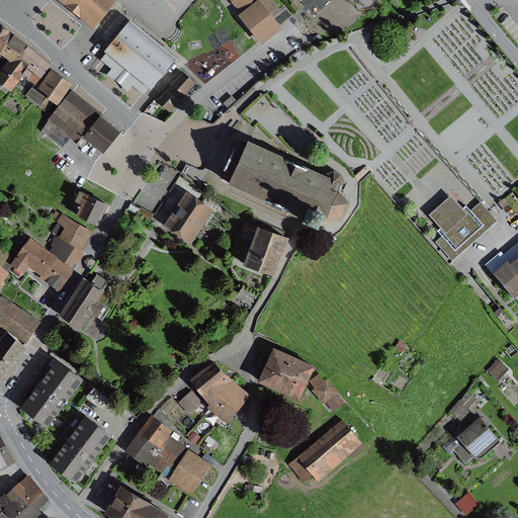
[(52,0),(92,31),(114,4),(109,0),(52,0)]
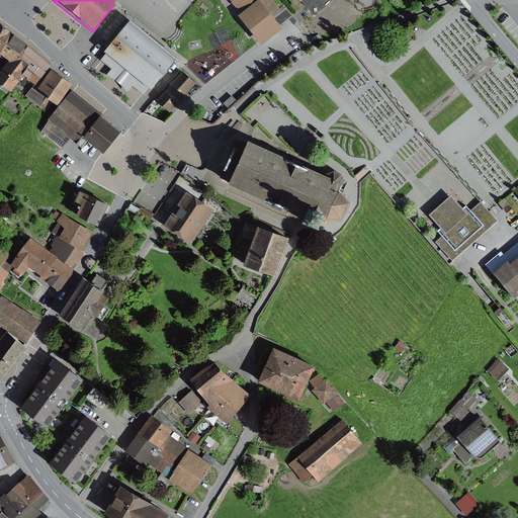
[(258,0),(226,0),(241,16),(258,0)]
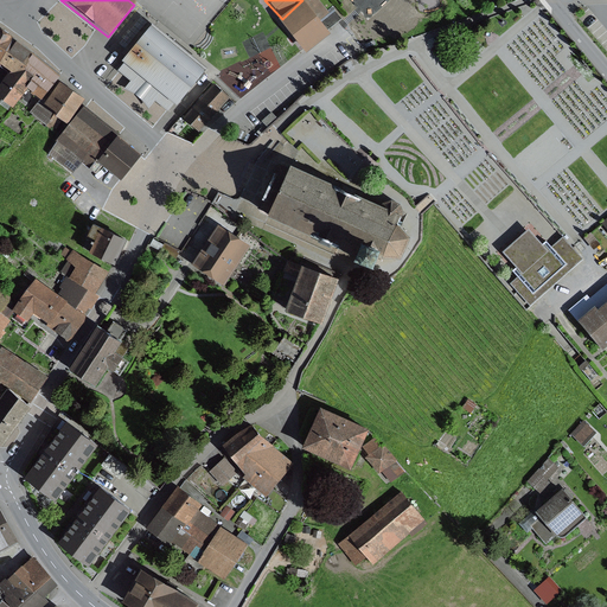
[(302,0),(282,19),(280,20),(307,53),(328,36),(318,23),(328,14),(317,0),(302,0)]
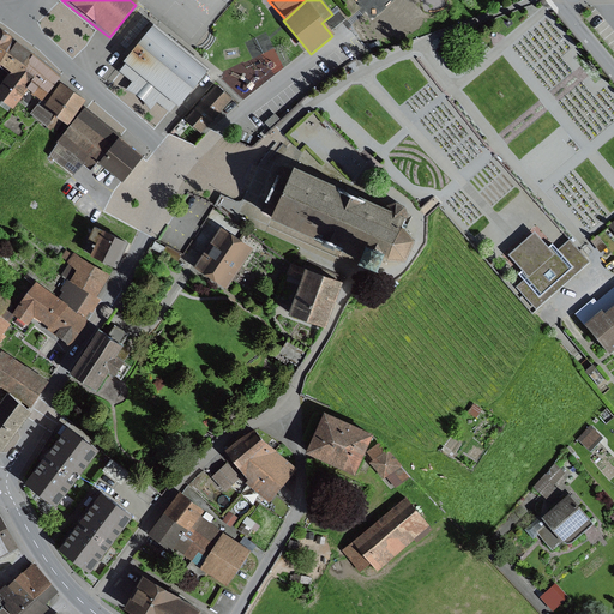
[(429,0),(422,0),(420,4),(427,10),(433,2),(429,0)]
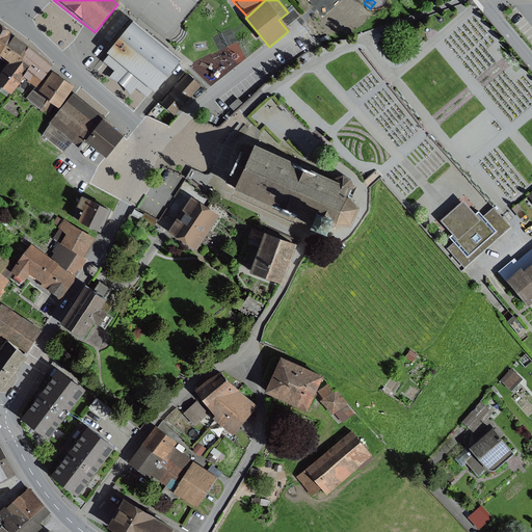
[(14,31),(0,22),(0,51),(1,52),(14,31)]
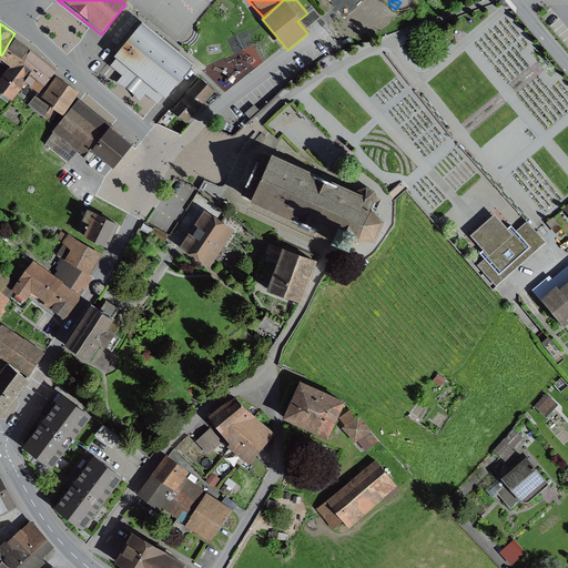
[(190,67),(142,28),(117,59),(118,61),(113,67),(124,75),(118,83),(132,95),(138,100),(143,93),(156,104),(161,98),(163,100),(190,67)]
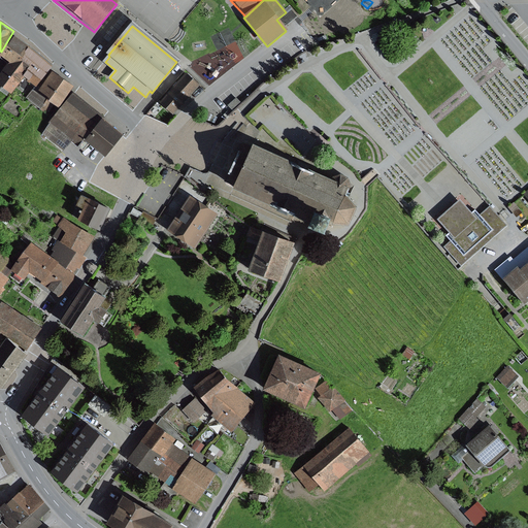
[(31,43),(13,31),(1,52),(11,58),(7,64),(24,76),(26,72),(33,62),(24,56),(30,45),(31,43)]
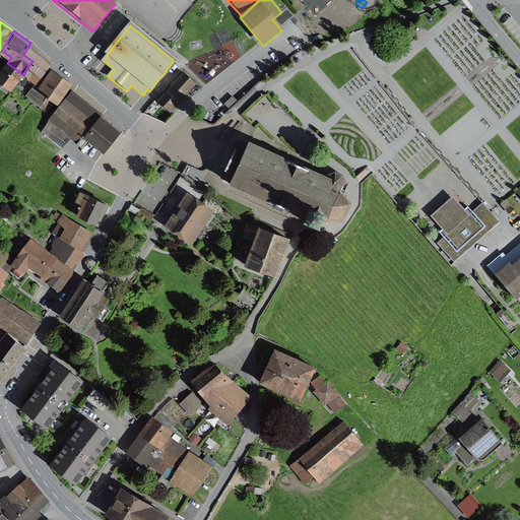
[(55,62),(29,45),(23,55),(33,61),(25,71),(30,74),(29,77),(37,82),(39,83),(53,64),(55,62)]
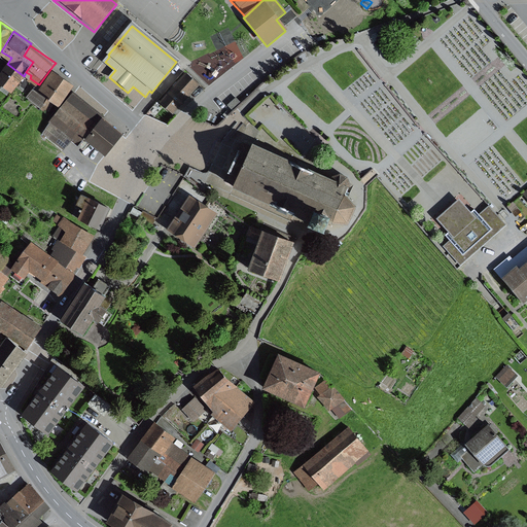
[(24,76),(7,64),(0,73),(0,79),(13,90),(24,76)]
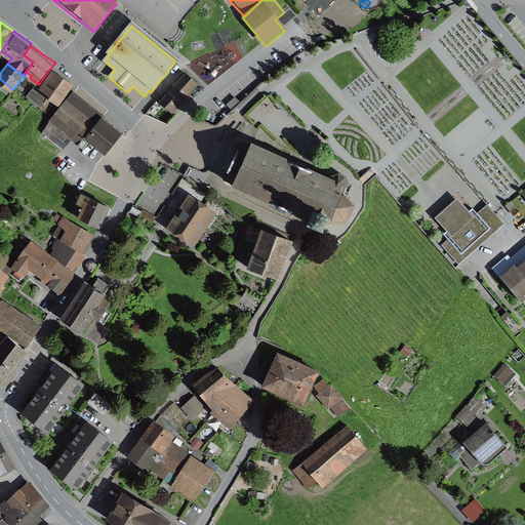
[(42,86),(56,67),(53,65),(39,84),(42,86)]
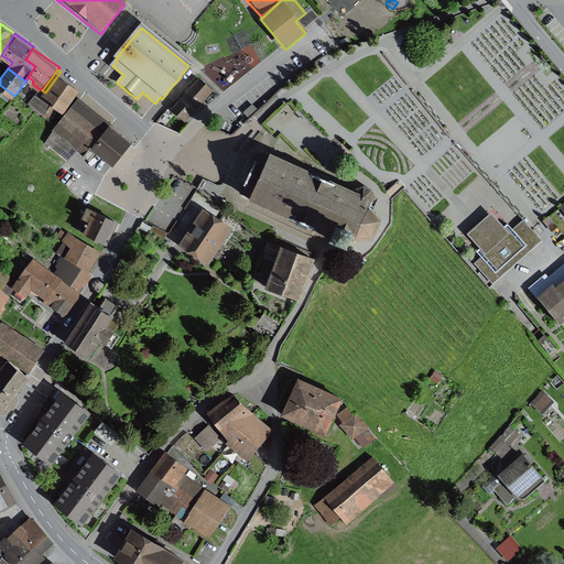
[(56,100),(72,79),(61,72),(45,93),(54,99),(56,100)]
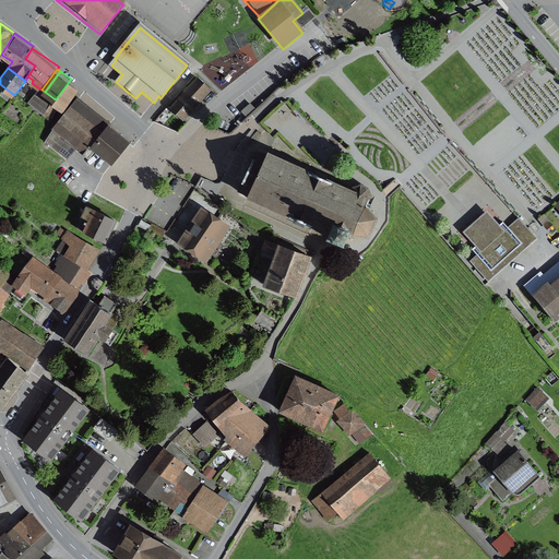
[(81,86),(71,79),(56,99),(54,98),(44,115),(50,120),(60,106),(66,109),(81,86)]
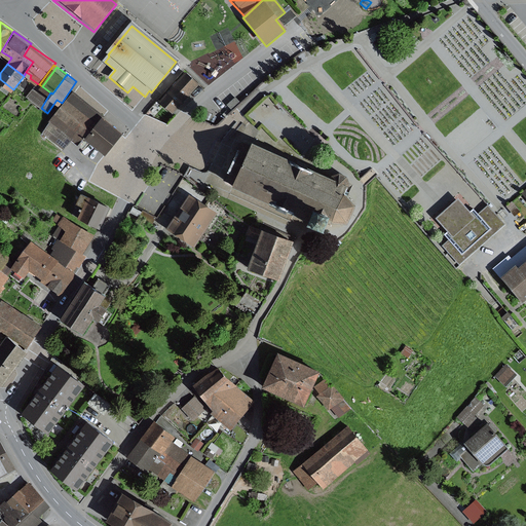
[(184,75),(157,103),(163,109),(171,115),(197,87),(184,75)]
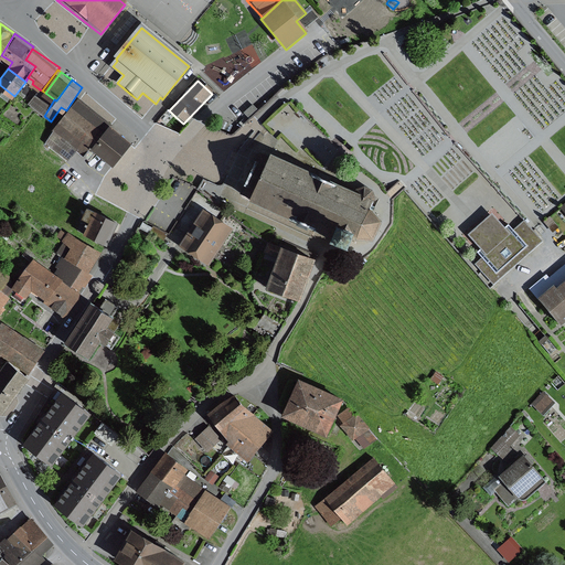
[(54,99),(45,93),(42,91),(40,89),(29,104),(44,116),(54,99)]
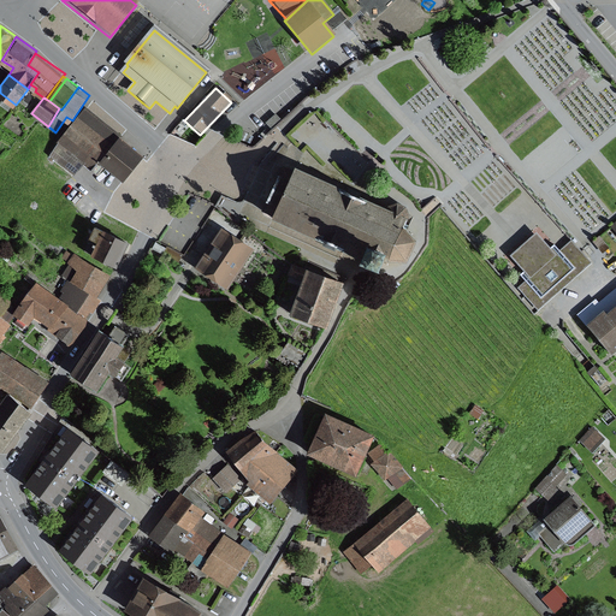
[(122,135),(88,108),(52,154),(77,173),(84,164),(93,171),(101,161),(122,135)]
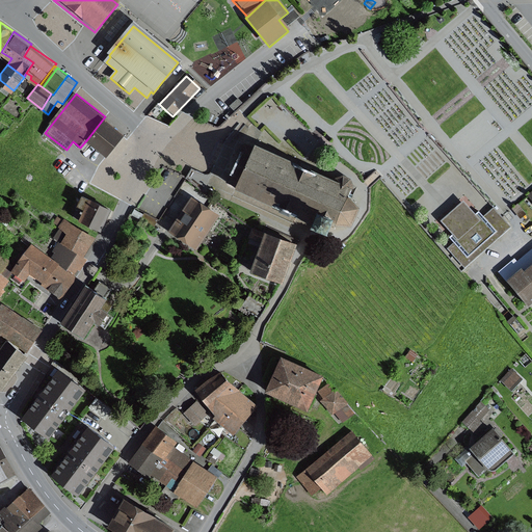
[(165,110),(159,104),(147,117),(156,121),(165,110)]
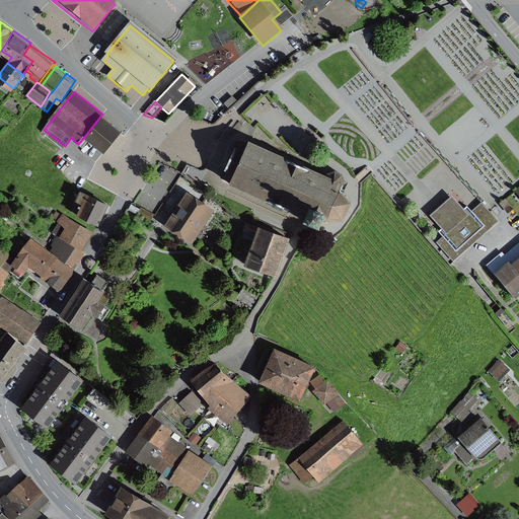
[(102,114),(85,136),(105,151),(123,130),(102,114)]
